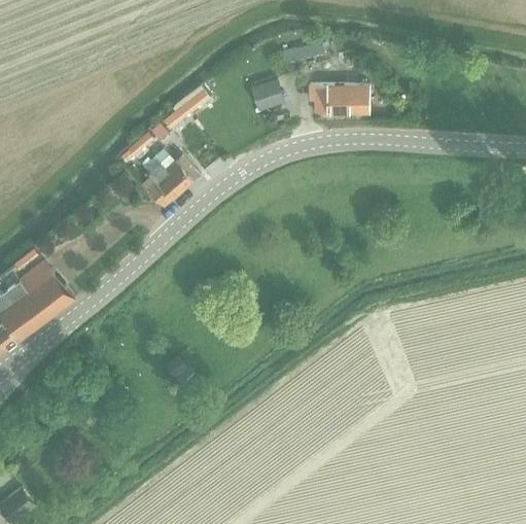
[(284,64),(324,54),(322,44),(282,54),(284,64)]
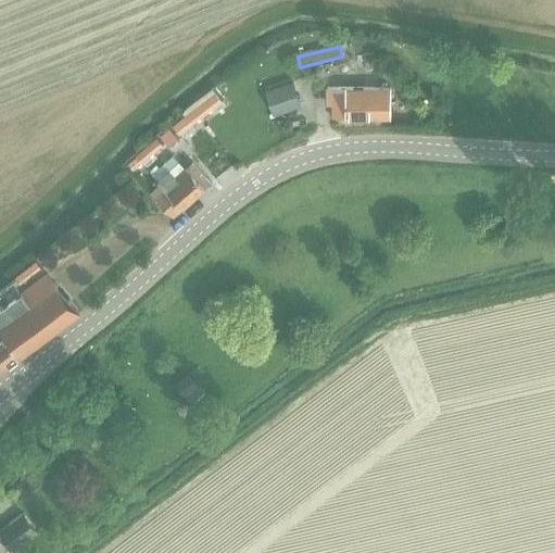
[(266,93),(274,118),(299,111),(291,85),(266,93)]
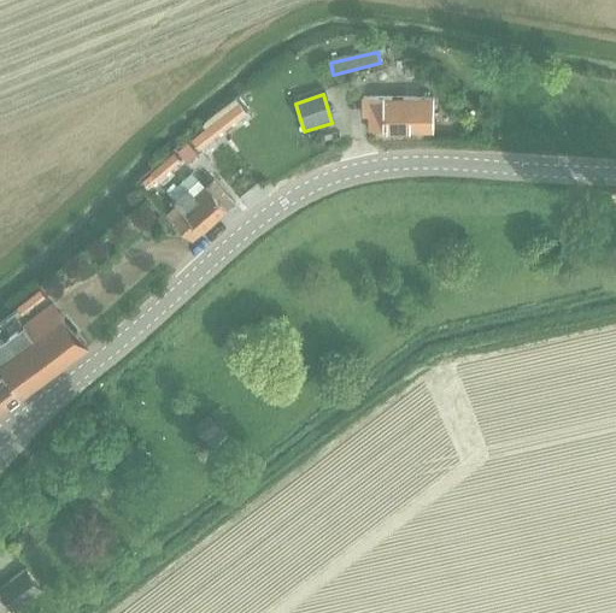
[(433,134),(432,100),(362,100),(362,117),(368,117),(368,134),(433,134)]
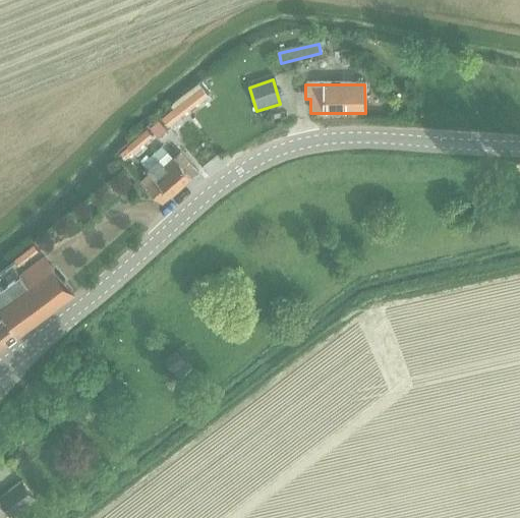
[(172,111),(161,120),(167,128),(207,98),(197,87),(169,108),(172,111)]
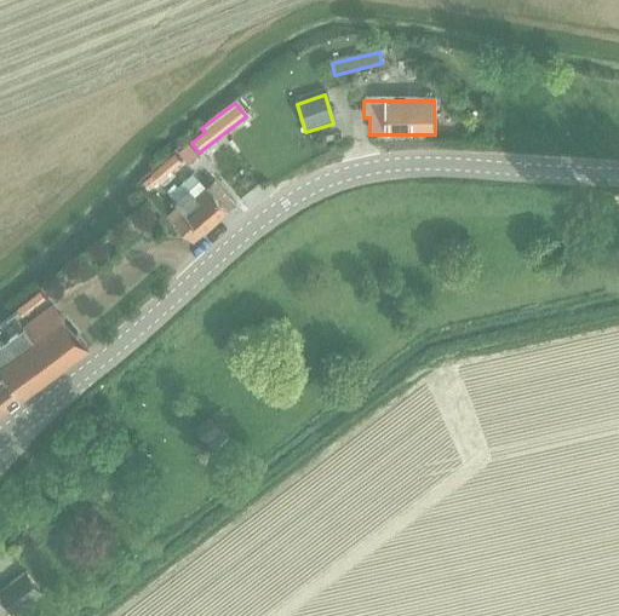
[(188,166),(194,161),(198,157),(188,147),(178,155),(188,166)]
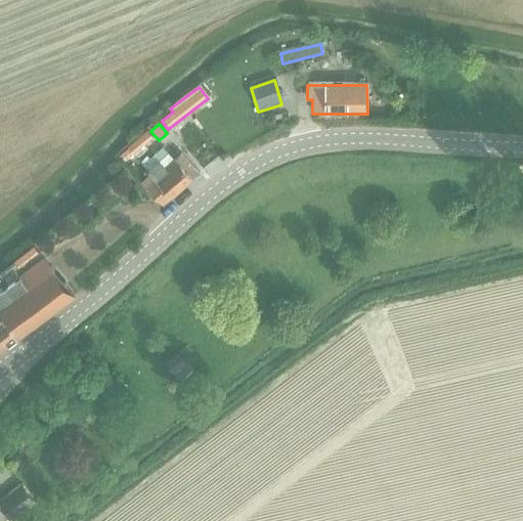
[(125,163),(155,138),(147,131),(127,147),(129,149),(120,157),(125,163)]
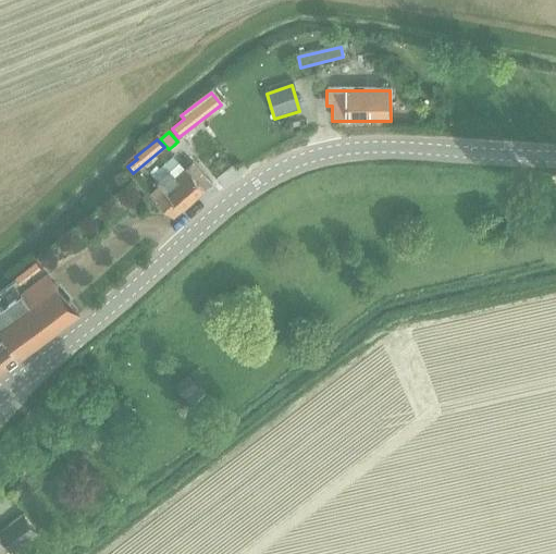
[(174,181),(194,202),(211,187),(192,165),(174,181)]
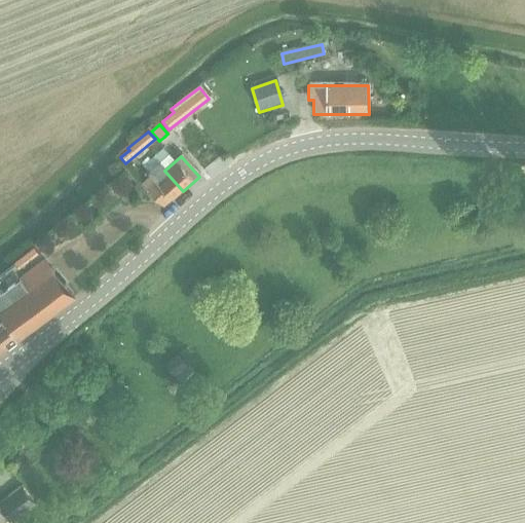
[(183,191),(164,171),(159,164),(148,175),(150,177),(142,184),(163,208),(172,200),(183,191)]
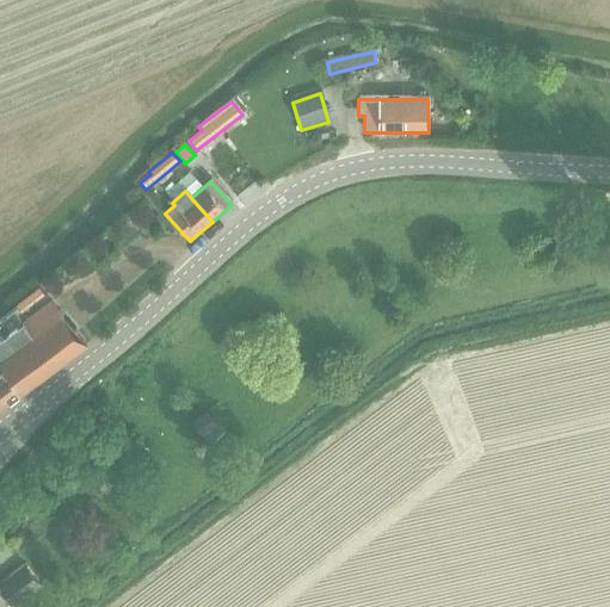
[(22,326),(56,370),(86,346),(50,303),(22,326)]
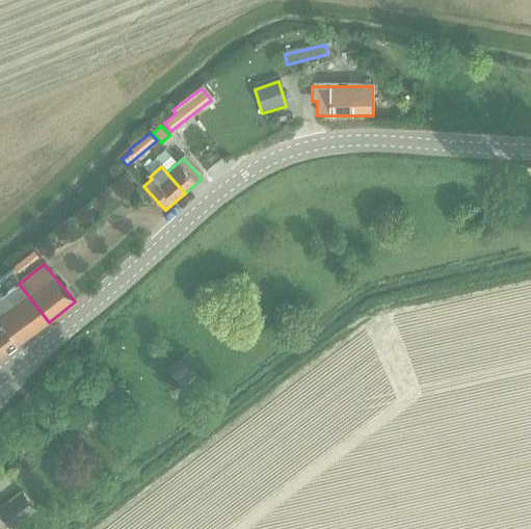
[(0,315),(21,343),(21,344),(49,322),(19,284),(0,297),(0,315)]
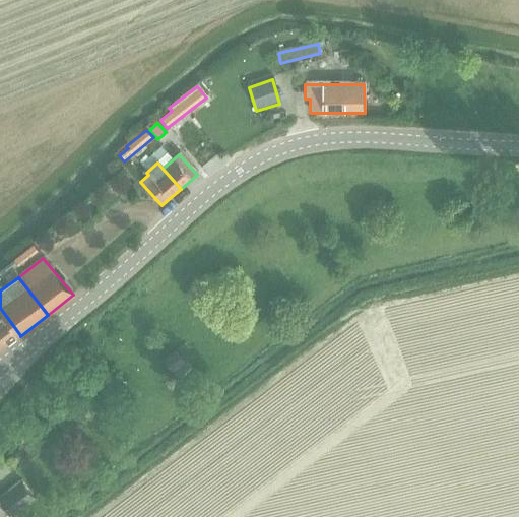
[(0,349),(20,335),(0,308),(0,349)]
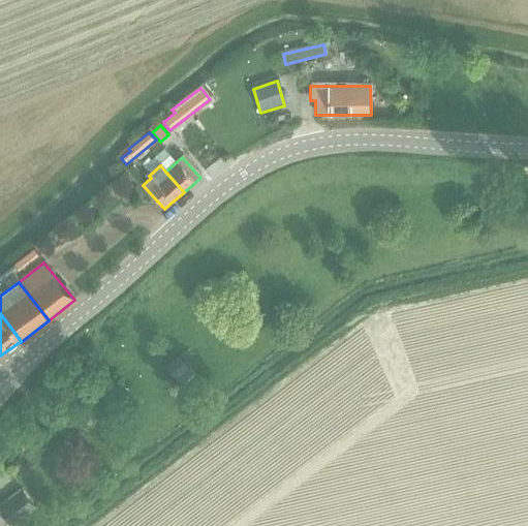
[(0,525),(6,521),(10,525),(12,525),(34,508),(21,491),(0,506),(0,525)]
